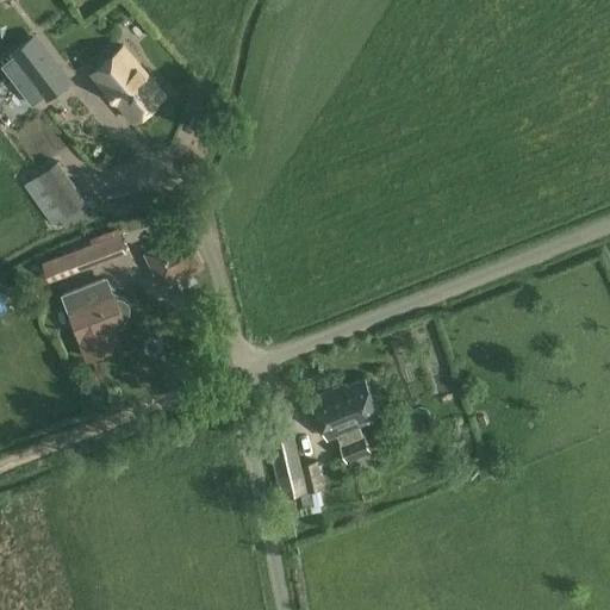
[(22,53),(7,62),(37,101),(50,92),(53,94),(72,81),(37,35),(18,49),(22,53)]
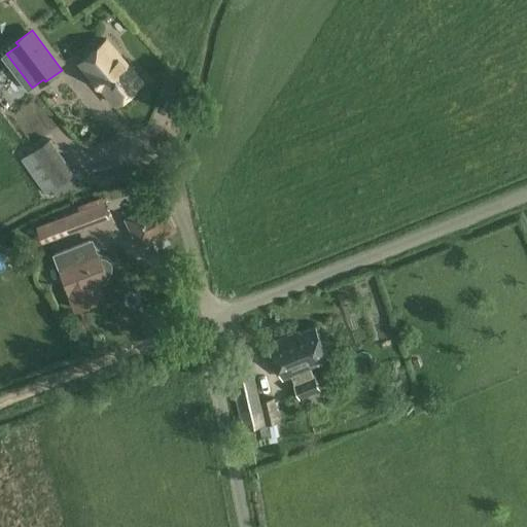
[(143,82),(107,41),(81,63),(117,105),(143,82)]
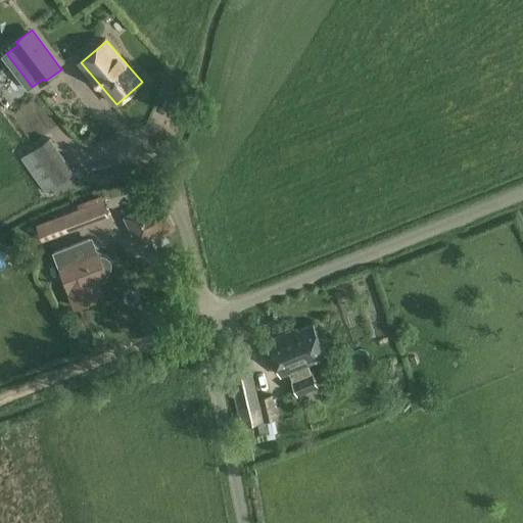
[(51,137),(20,158),(44,193),(76,172),(51,137)]
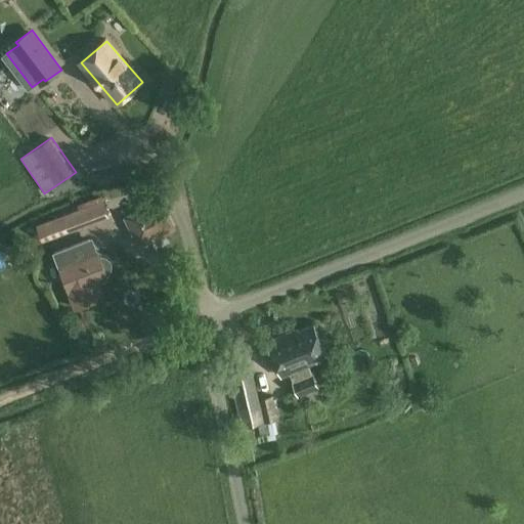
[(102,202),(36,227),(43,244),(110,218),(102,202)]
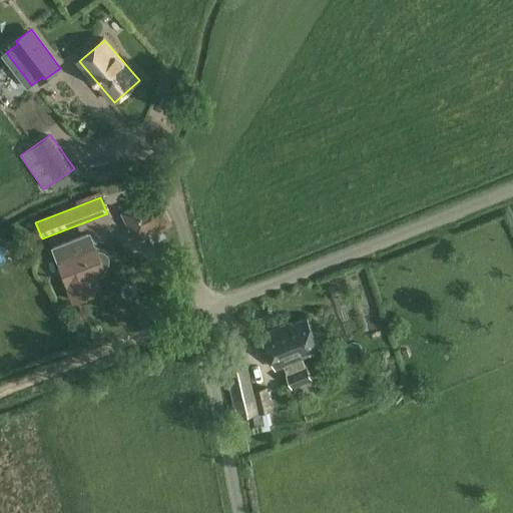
[(156,197),(122,214),(136,242),(169,225),(156,197)]
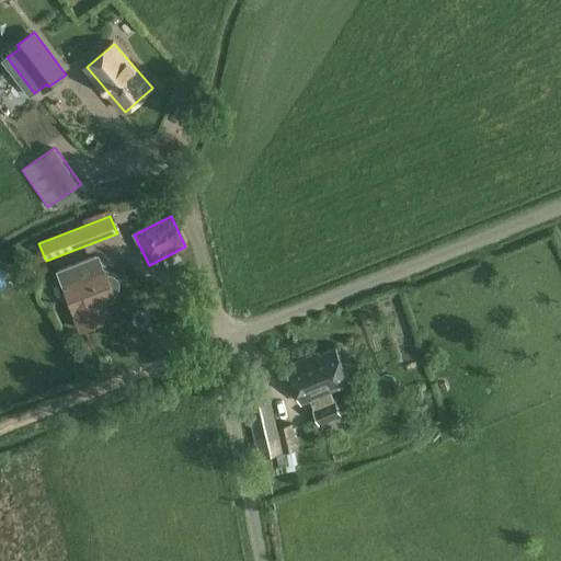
[(91,261),(60,272),(76,313),(73,315),(80,332),(113,320),(105,301),(117,297),(116,294),(118,292),(121,287),(122,284),(122,281),(119,278),(116,276),(112,274),(109,275),(107,271),(96,275),(91,261)]
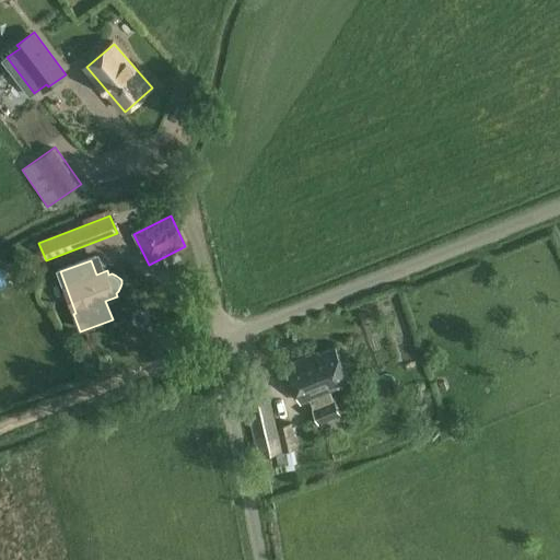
[(330,392),(339,387),(338,385),(350,381),(336,347),(288,366),(303,403),(322,395),(325,405),(314,409),(319,422),(340,415),(330,392)]
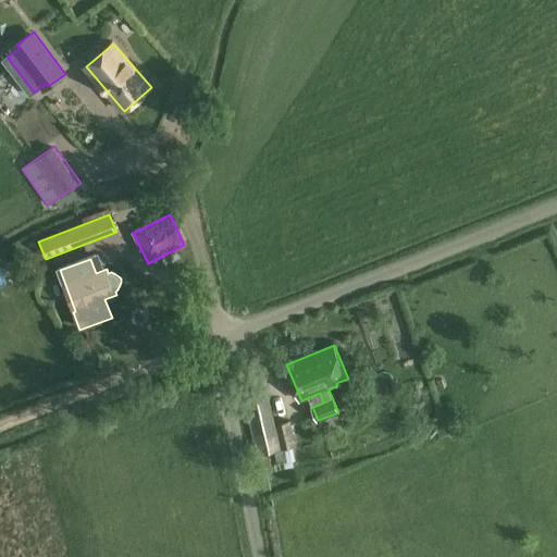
[(240,380),(256,454),(274,450),(276,463),(296,460),(294,447),(295,446),(291,422),(275,424),(263,375),(240,380)]
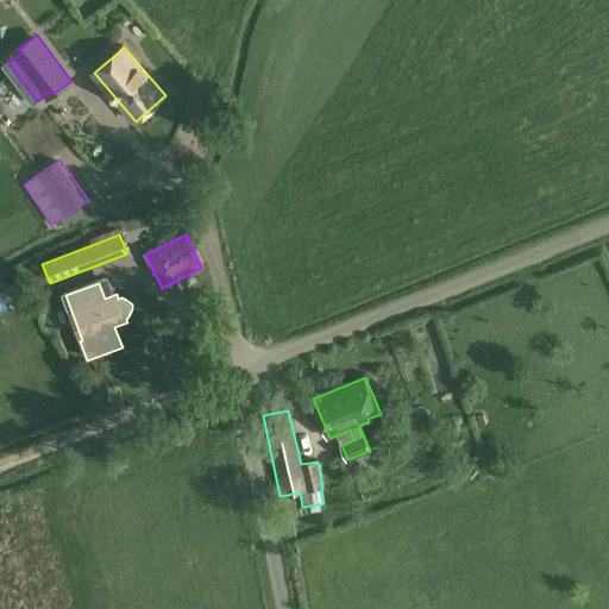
All buildings are outlined.
